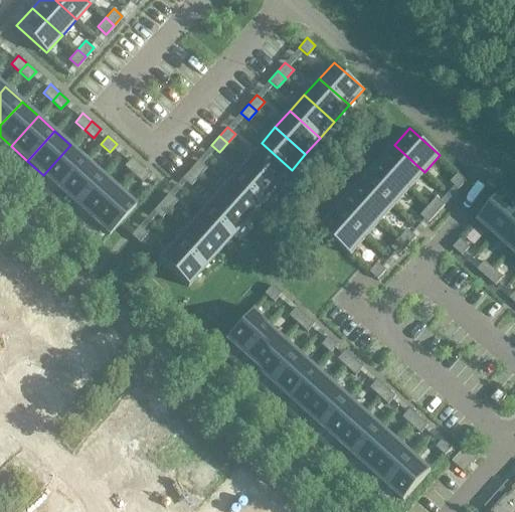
[(262,143),(246,160),(276,186),(292,170),(262,143)]
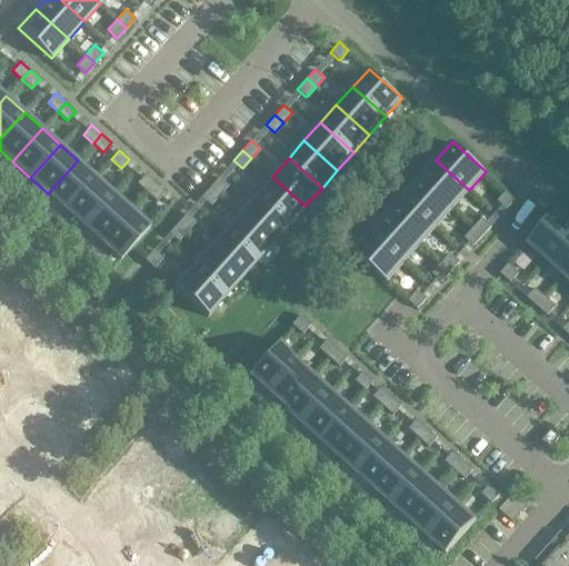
[(78,160),(48,194),(66,209),(96,177),(78,160)]
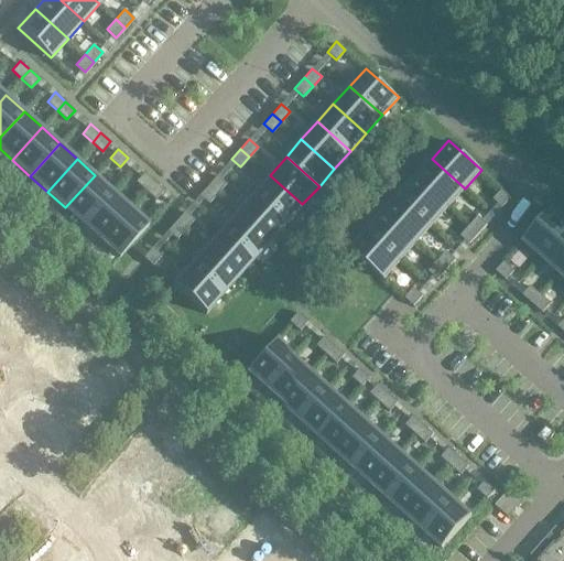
[(432,159),(415,176),(448,206),(465,189),(432,159)]
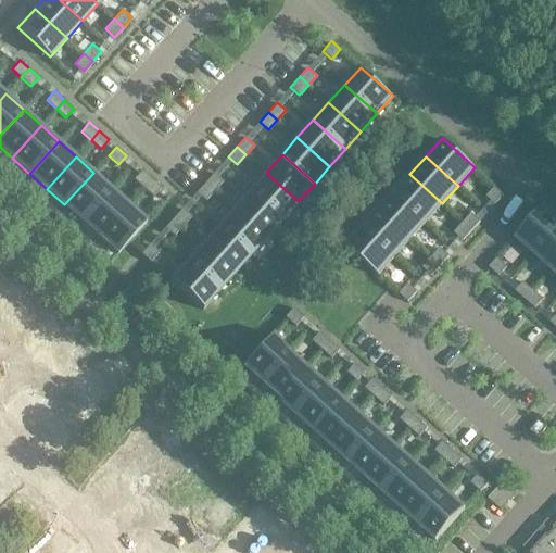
[(141,170),(134,178),(143,187),(151,178),(141,170)]
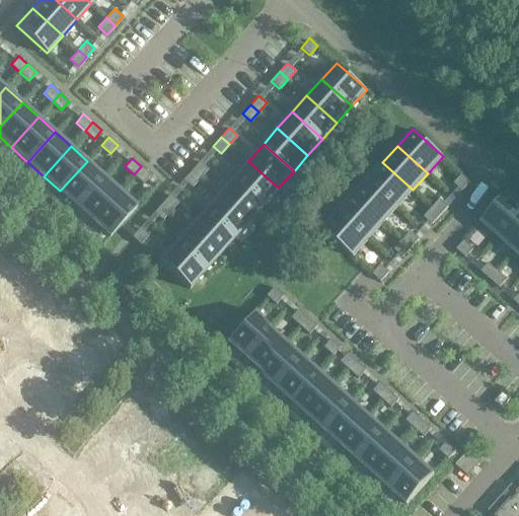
[(200,160),(192,169),(200,176),(208,168),(200,160)]
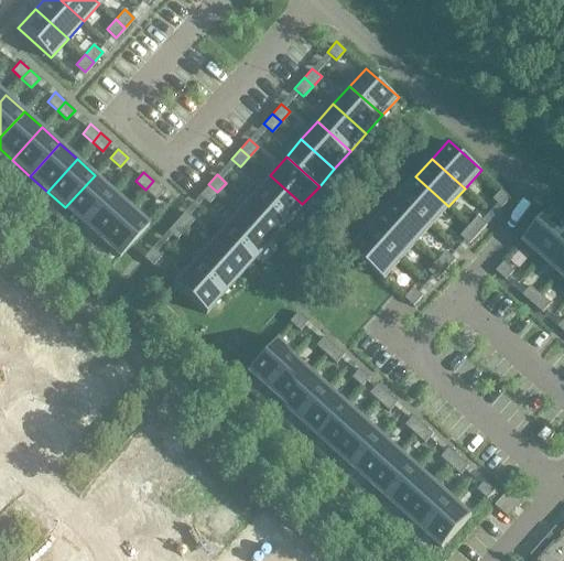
[(95,175),(65,207),(83,224),(112,191),(95,175)]
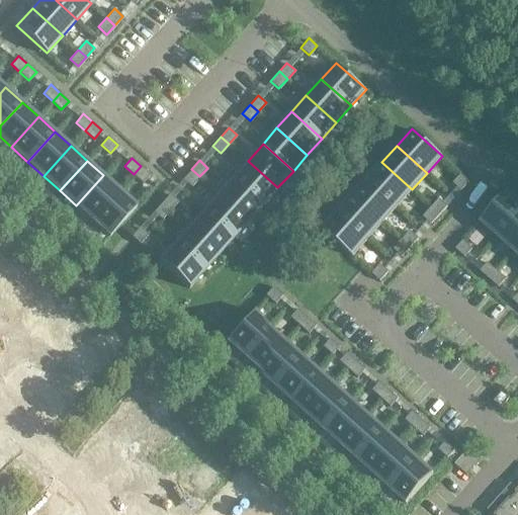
[(248,161),(234,176),(263,203),(277,187),(248,161)]
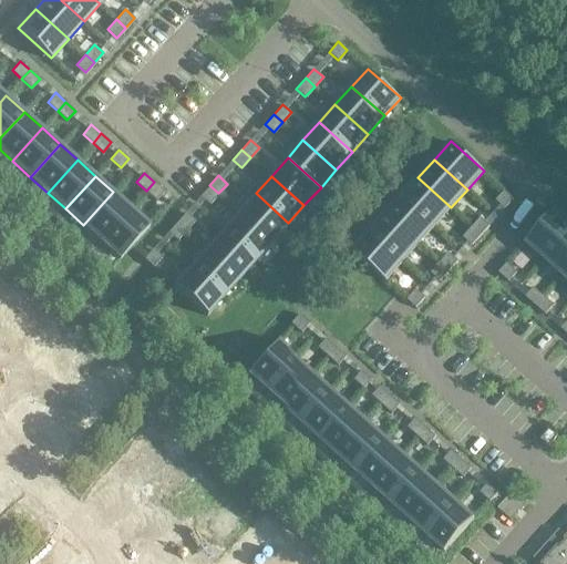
[(418,177),(402,195),(435,225),(451,207),(418,177)]
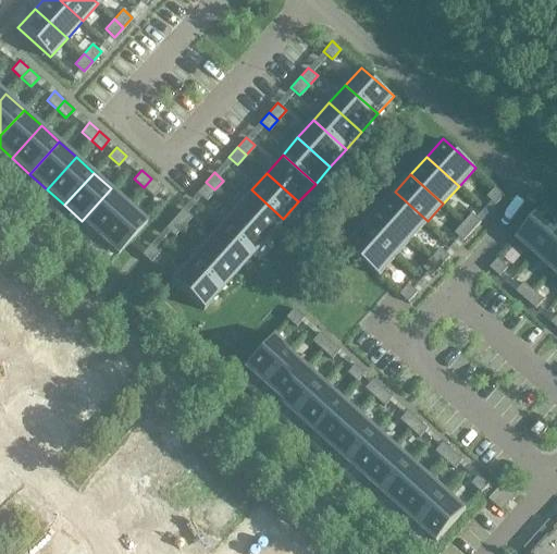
[(151,179),(144,187),(153,196),(161,187),(151,179)]
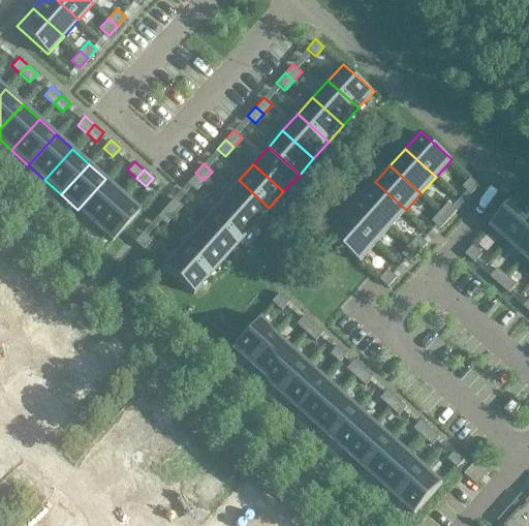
[(195,173),(187,182),(195,189),(204,180),(195,173)]
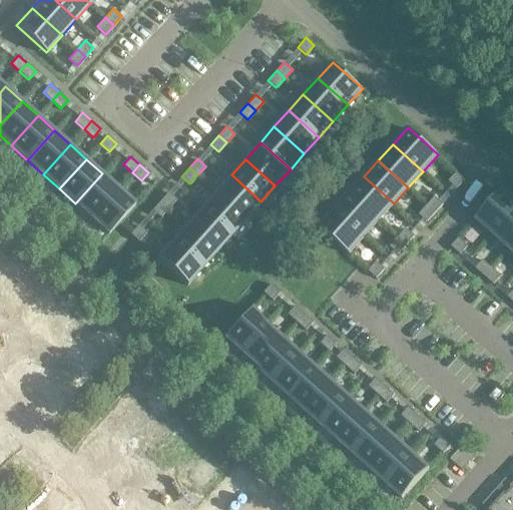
[(457,171),(449,180),(457,187),(465,178),(457,171)]
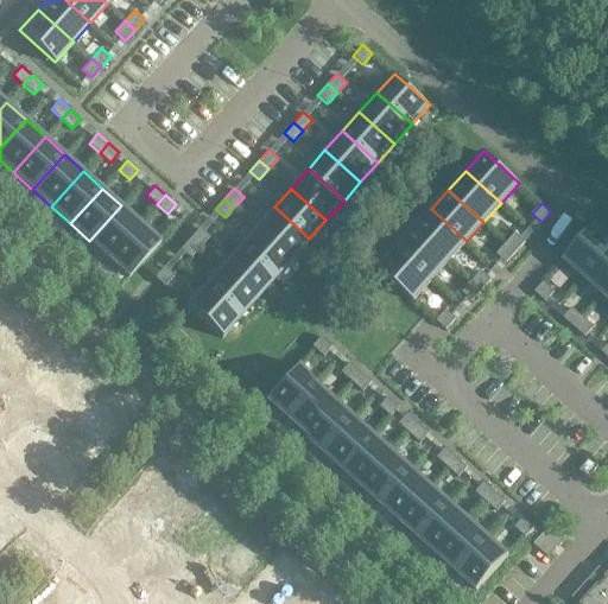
[(121,205),(89,241),(108,258),(140,223),(121,205)]
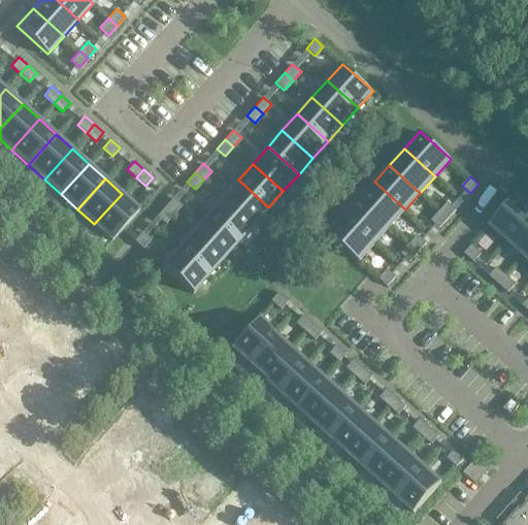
[(238,179),(223,197),(253,225),(268,207),(238,179)]
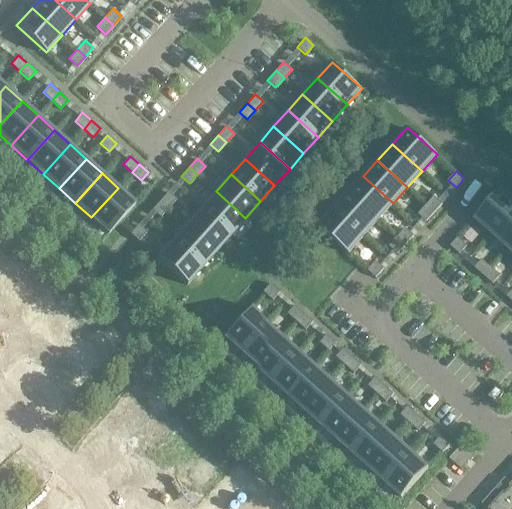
[(363,176),(349,192),(379,219),(393,203),(363,176)]
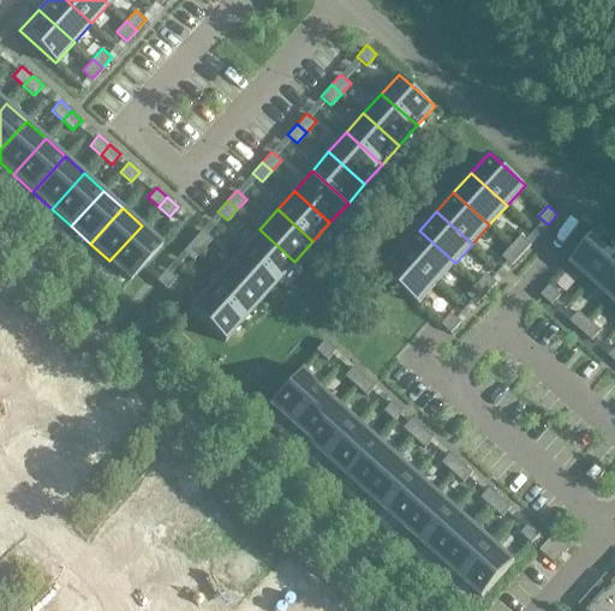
[(142,226),(109,261),(130,280),(162,244),(142,226)]
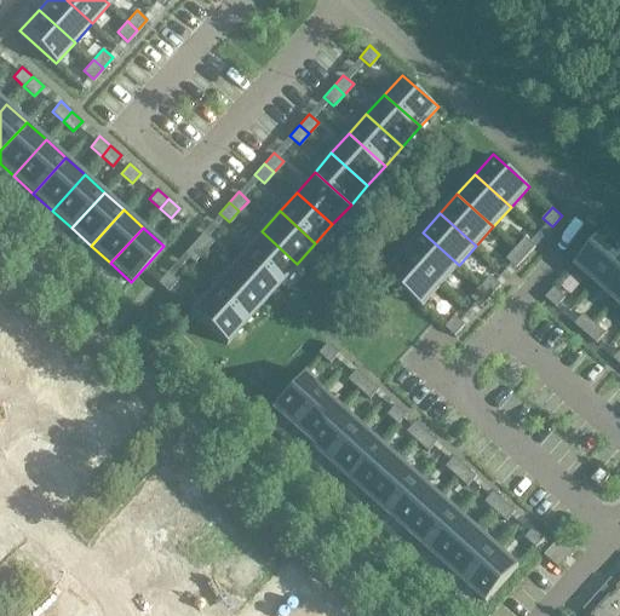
[(619,239),(608,228),(574,263),(595,281),(619,253),(619,239)]
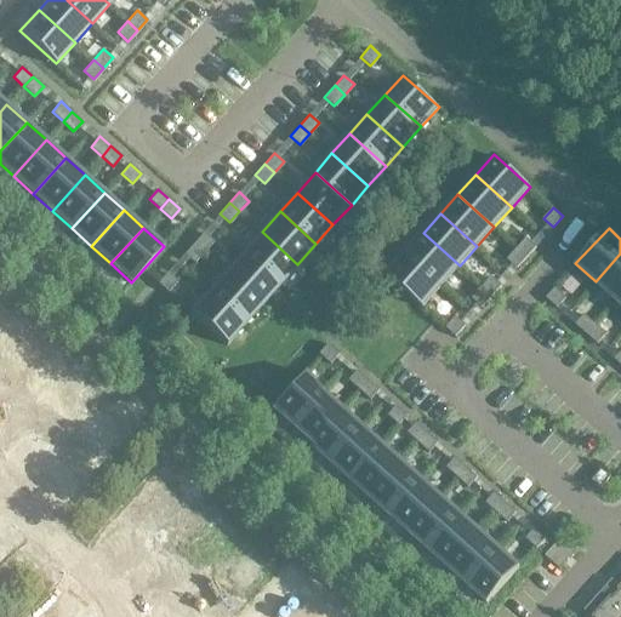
[(204,232),(194,241),(204,251),(214,240),(204,232)]
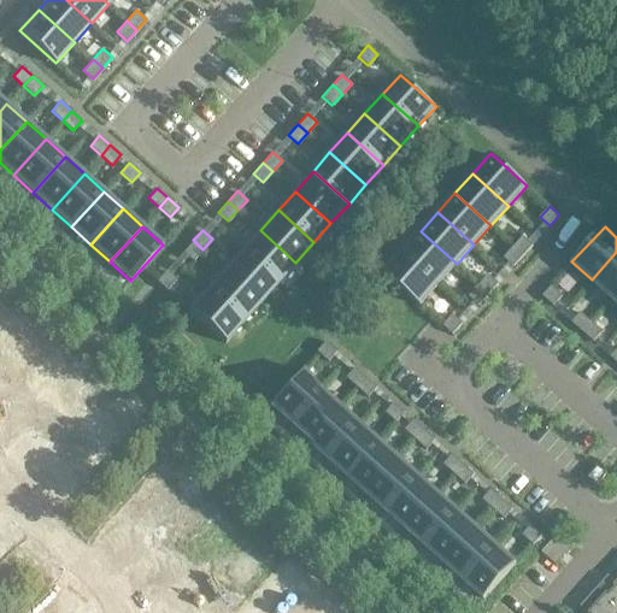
[(260,230),(242,249),(278,282),(295,263),(260,230)]
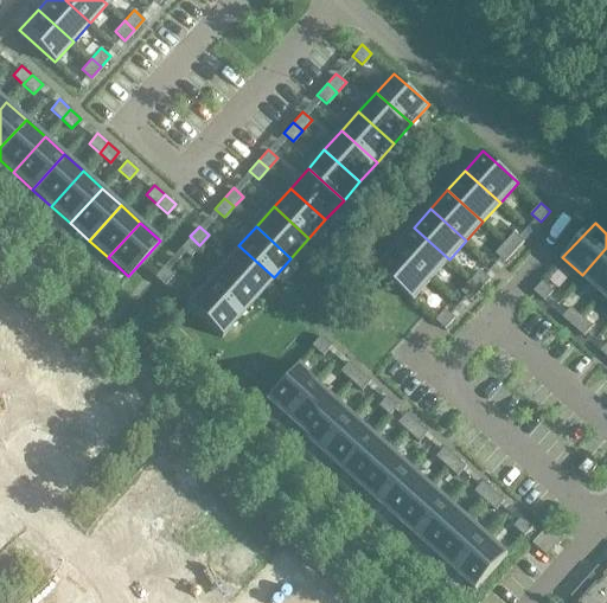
[(414,228),(396,247),(432,278),(449,260),(414,228)]
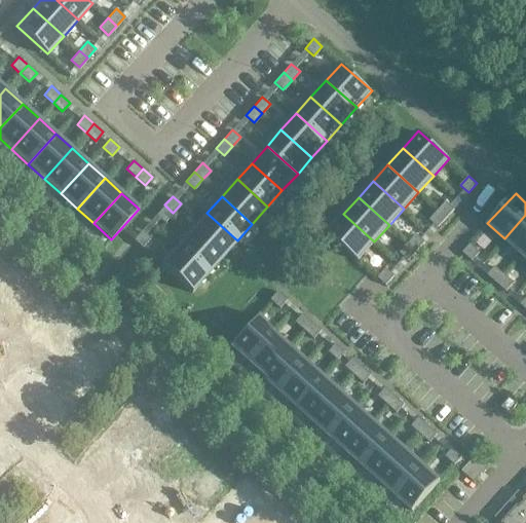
[(446,200),(438,210),(446,217),(454,208),(446,200)]
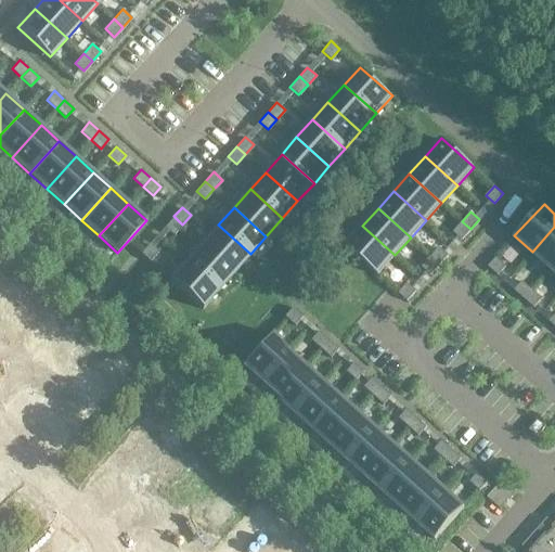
[(173,216),(165,226),(173,234),(182,225),(173,216)]
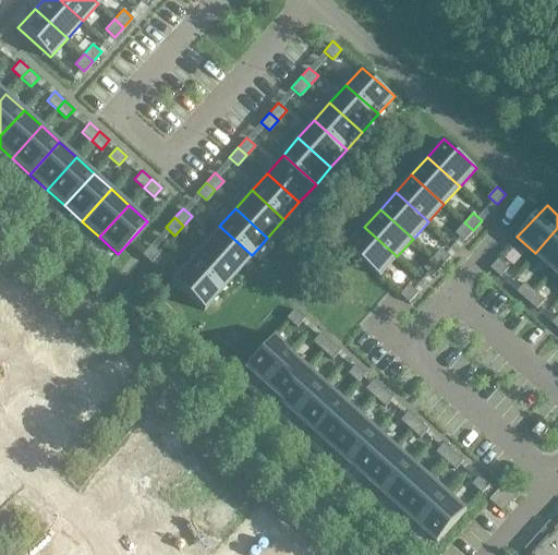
[(464,222),(456,232),(464,240),(473,230),(464,222)]
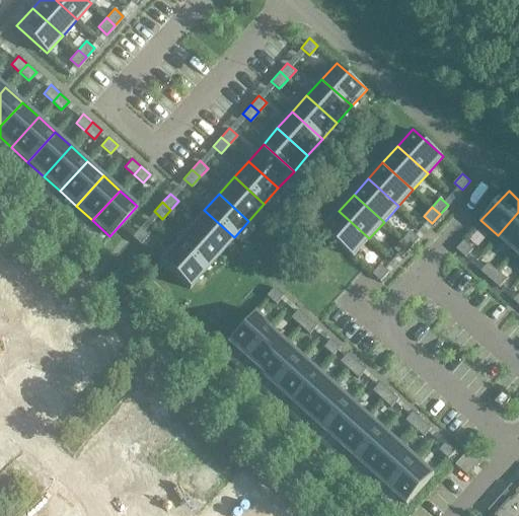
[(204,210),(190,226),(219,253),(234,237),(204,210)]
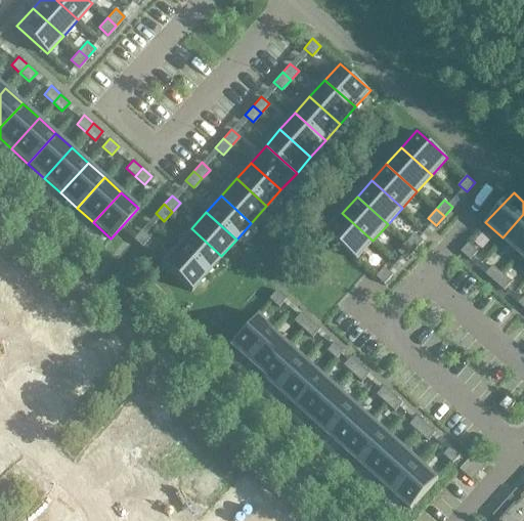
[(342,213),(326,230),(357,258),(373,241),(342,213)]
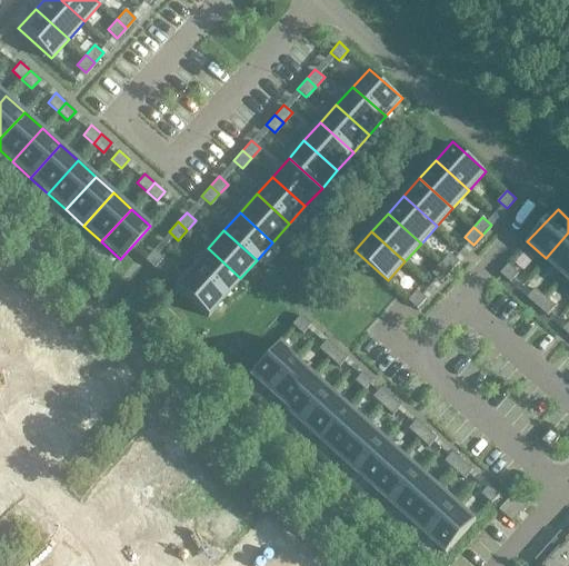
[(568,232),(546,258),(563,275),(568,268),(568,232)]
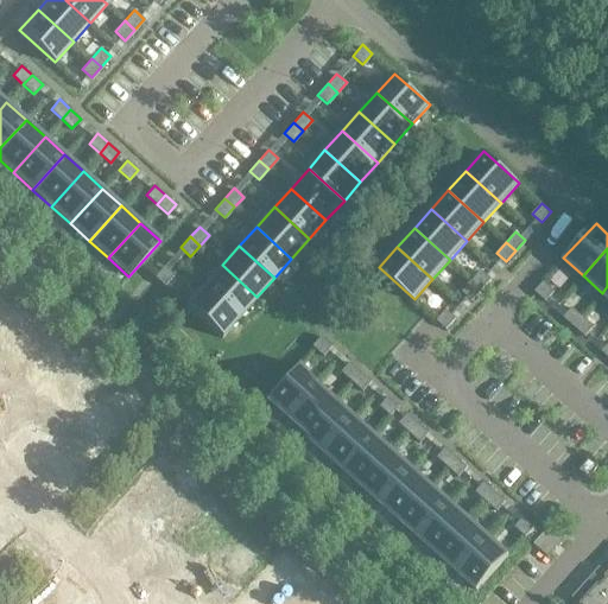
[(222,265),(204,285),(240,317),(257,297),(222,265)]
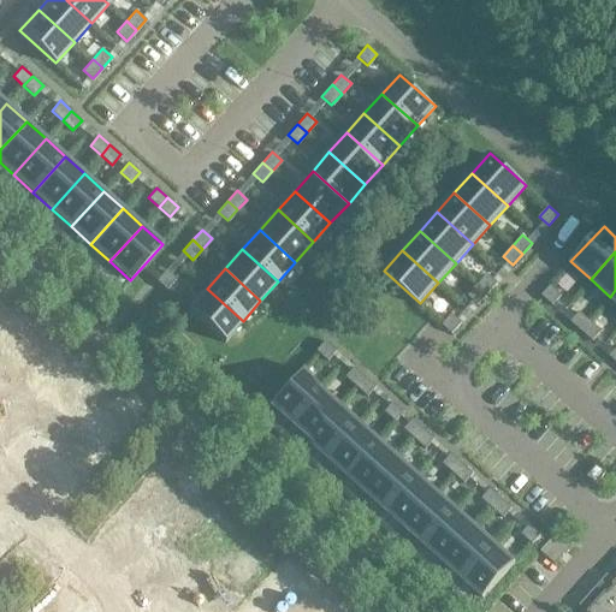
[(166,269),(157,280),(166,289),(176,278),(166,269)]
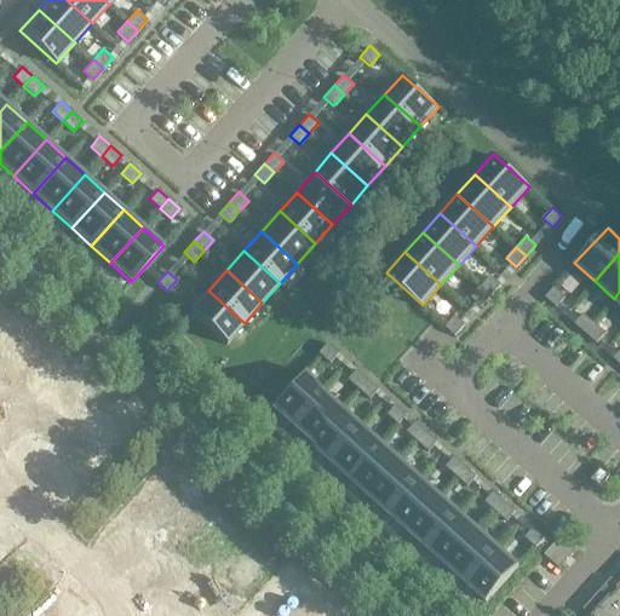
[(491,275),(481,286),(491,294),(500,283),(491,275)]
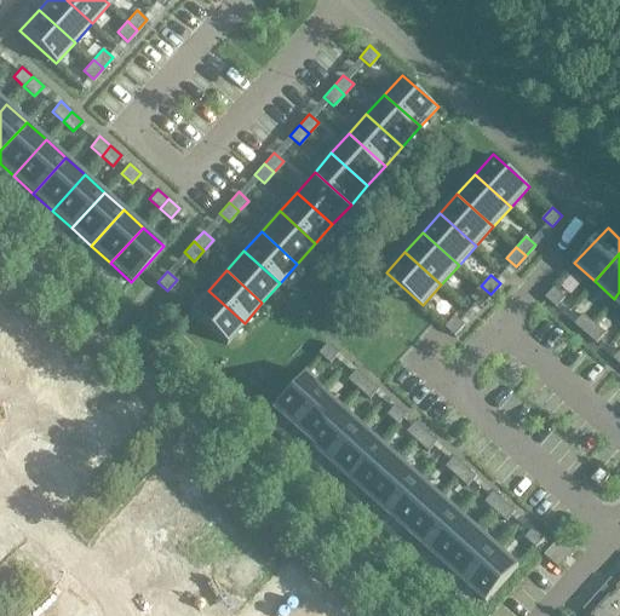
[(481,286),(471,297),(482,305),(491,294),(481,286)]
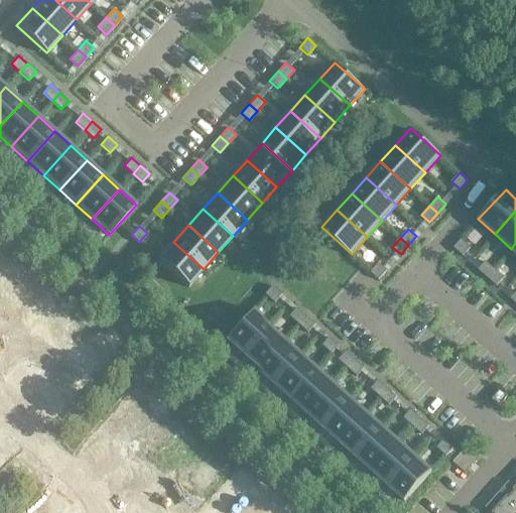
[(462,238),(455,246),(464,254),(471,246),(462,238)]
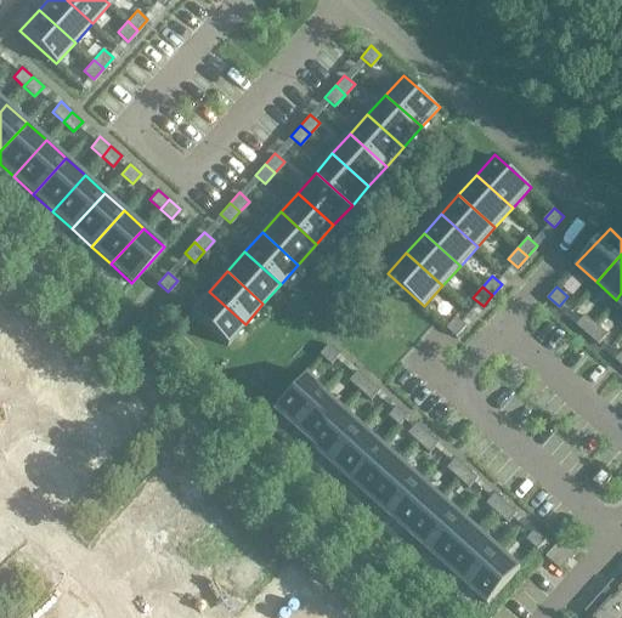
[(209,292),(191,311),(227,344),(246,324),(209,292)]
